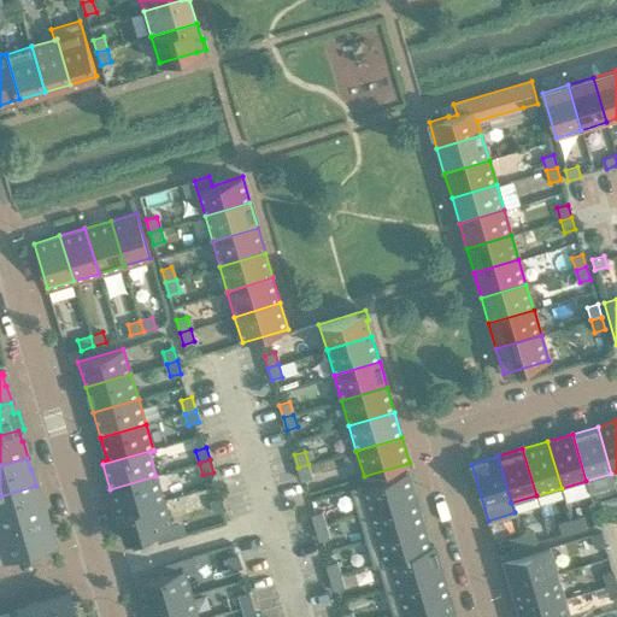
[(309,464),(298,468),(301,480),(312,476),(309,464)]
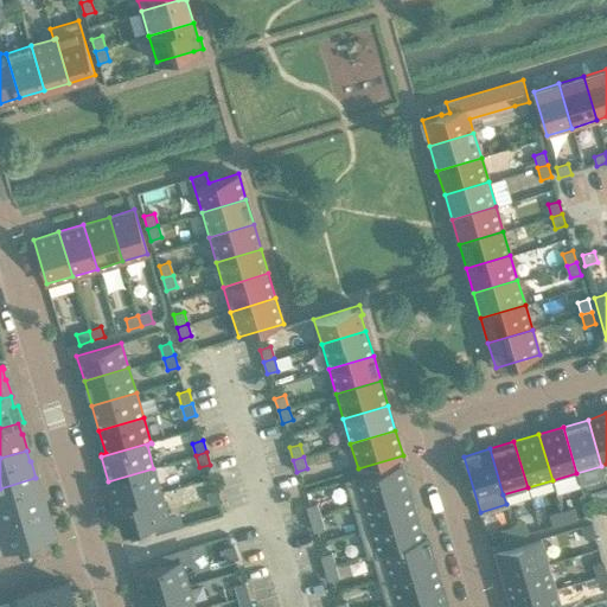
[(345,480),(352,506),(408,490),(400,464),(345,480)]
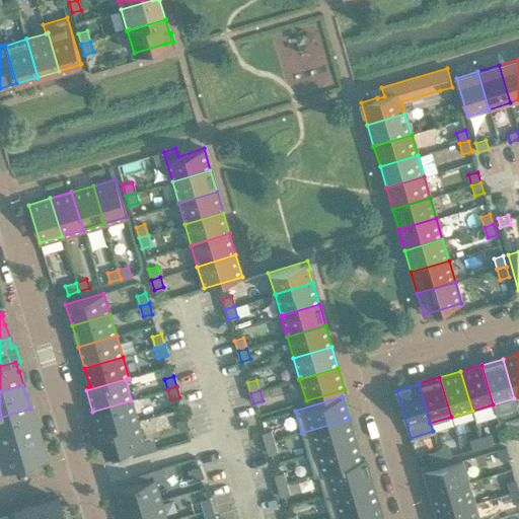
[(92,412),(99,433),(138,422),(131,400),(92,412)]
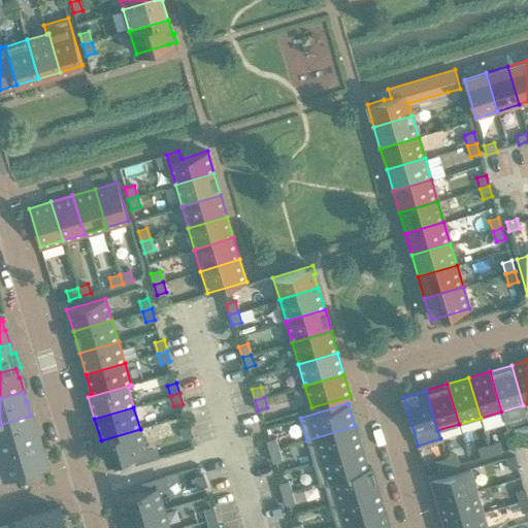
[(0,451),(36,440),(38,439),(34,425),(32,425),(30,416),(0,425),(0,451)]
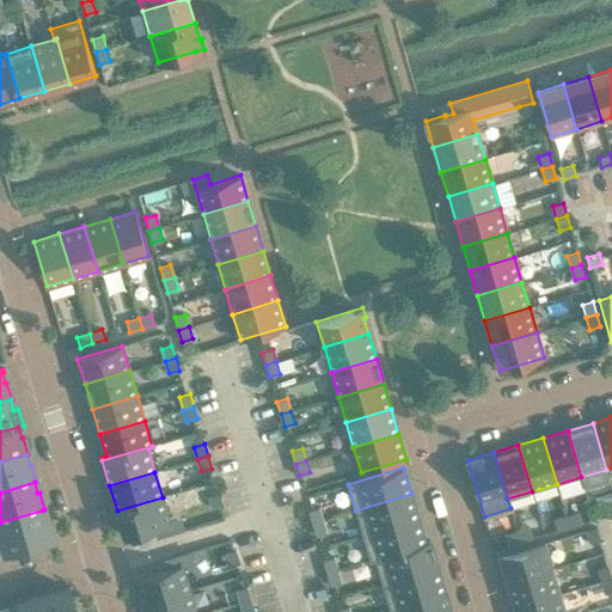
[(219,493),(215,494),(208,496),(212,508),(222,506),(219,493)]
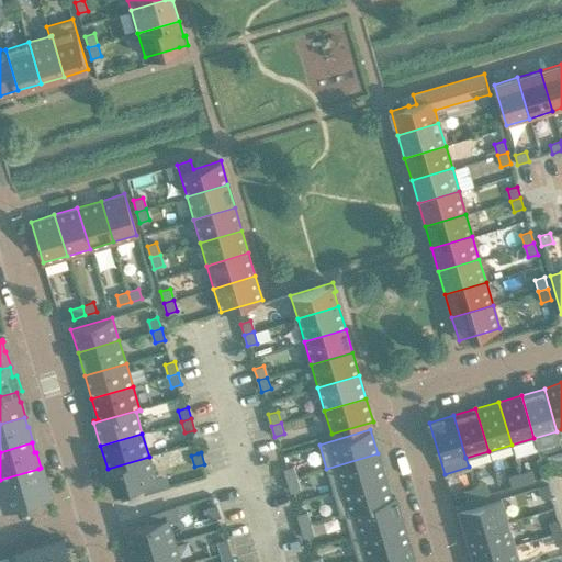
[(326,469),(333,492),(384,476),(378,453),(326,469)]
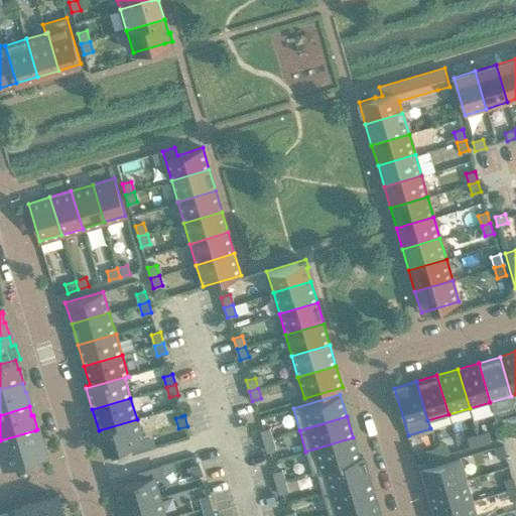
[(137,419),(99,430),(105,452),(130,444),(133,453),(145,448),(137,419)]
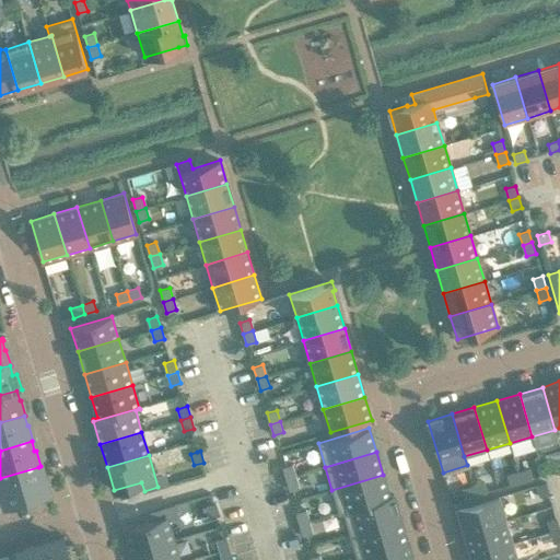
[(282,467),(287,479),(295,476),(292,465),(282,467)]
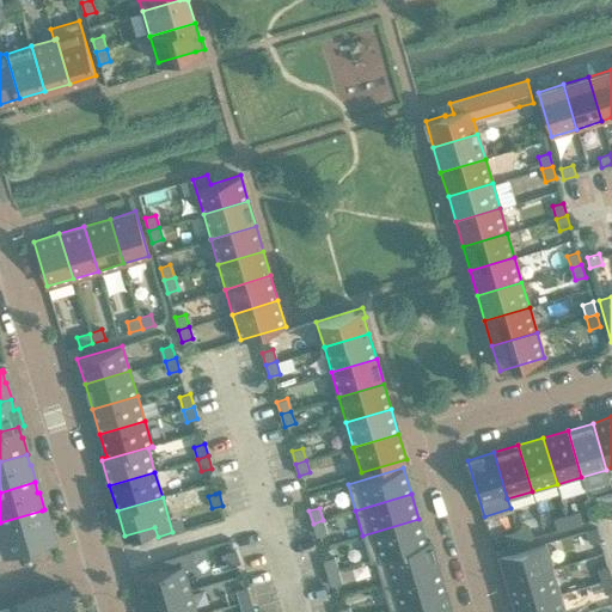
[(42,510),(0,522),(0,551),(56,536),(51,519),(46,520),(42,510)]
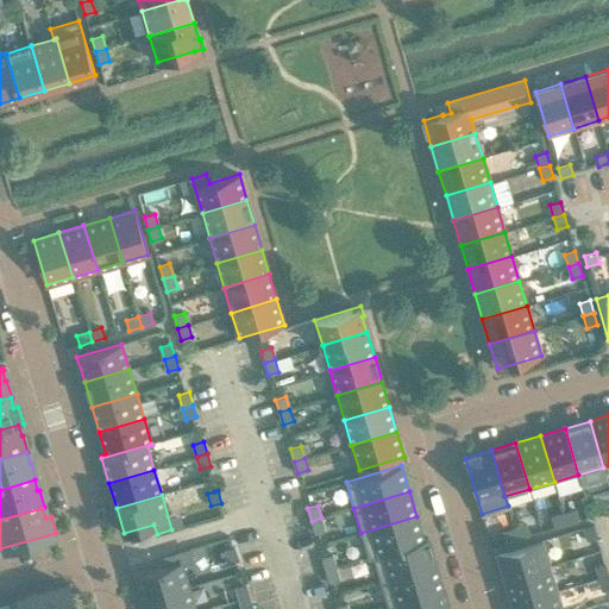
[(579,520),(576,510),(563,514),(566,525),(579,520)]
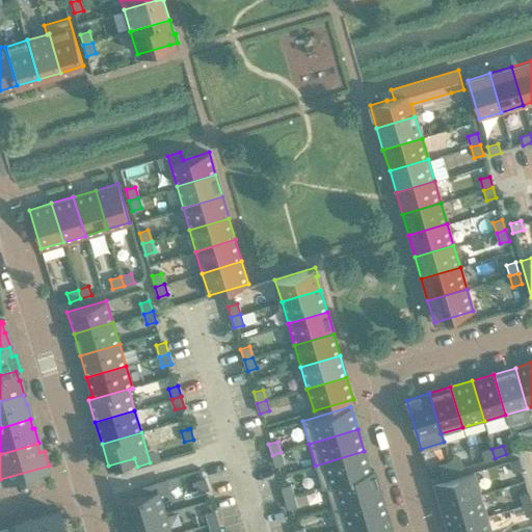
[(481,452),(484,461),(495,458),(491,449),(481,452)]
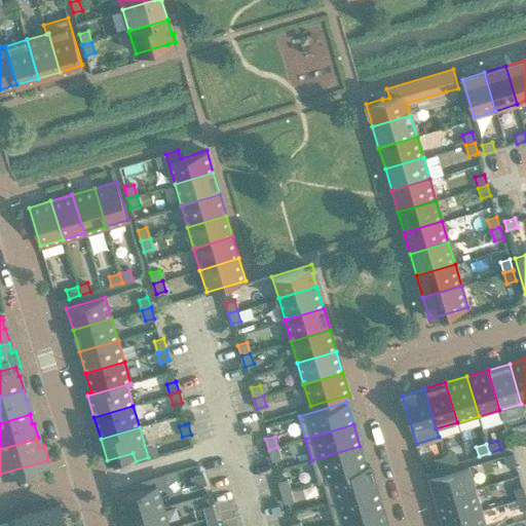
[(311,460),(317,481),(370,465),(370,464),(366,465),(360,446),(311,460)]
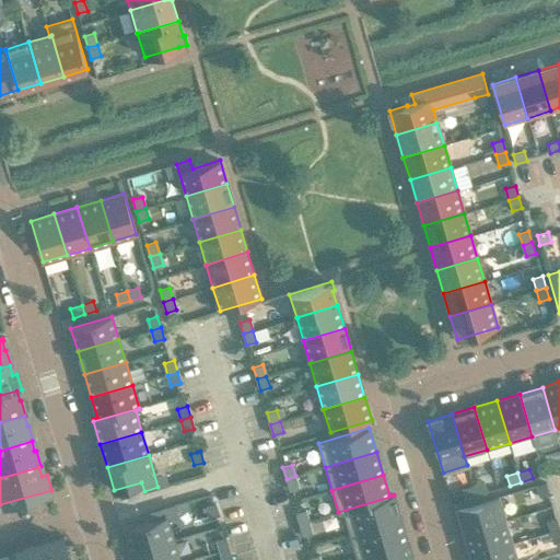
[(295,476),(287,479),(290,490),(300,487),(295,476)]
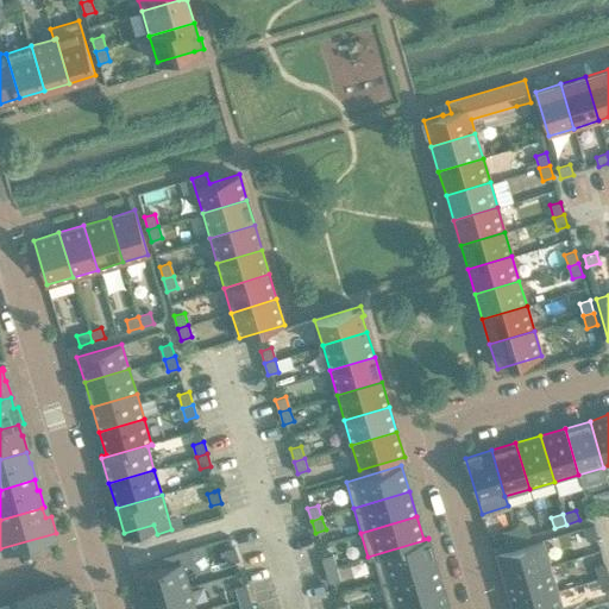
[(529,535),(526,525),(514,528),(518,539),(529,535)]
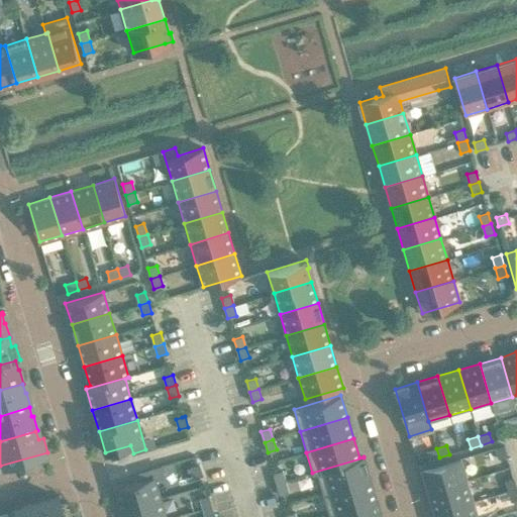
[(498,458),(507,455),(504,445),(495,447),(498,458)]
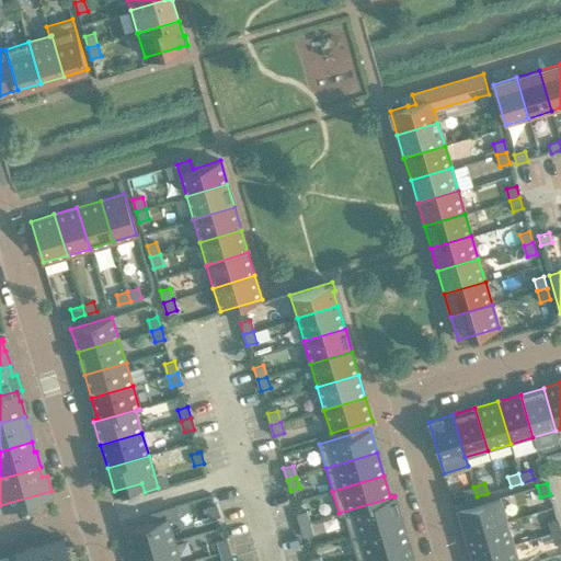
[(462,490),(465,500),(477,496),(473,487),(462,490)]
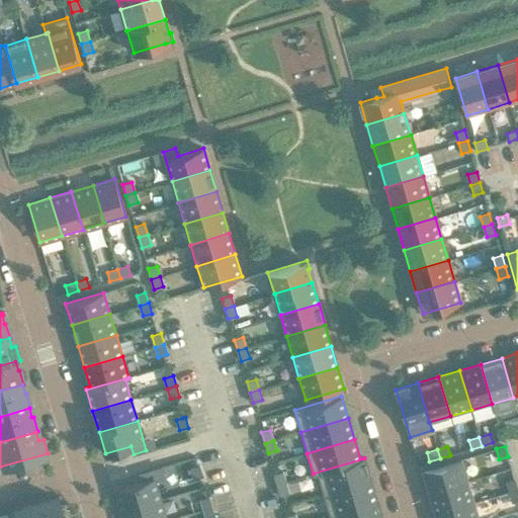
[(318,475),(323,494),(370,480),(364,458),(313,473),(314,476),(318,475)]
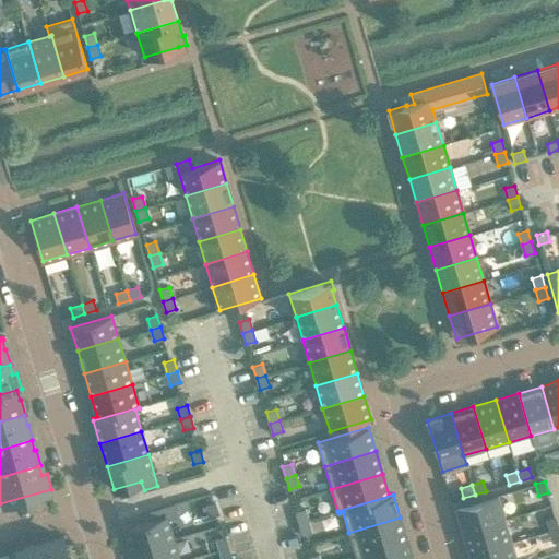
[(503,519),(497,496),(456,508),(463,531),(503,519)]
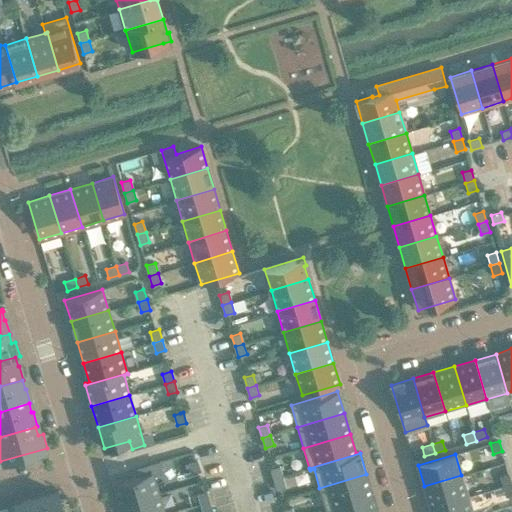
[(197,460),(194,461),(188,463),(191,473),(200,470),(197,460)]
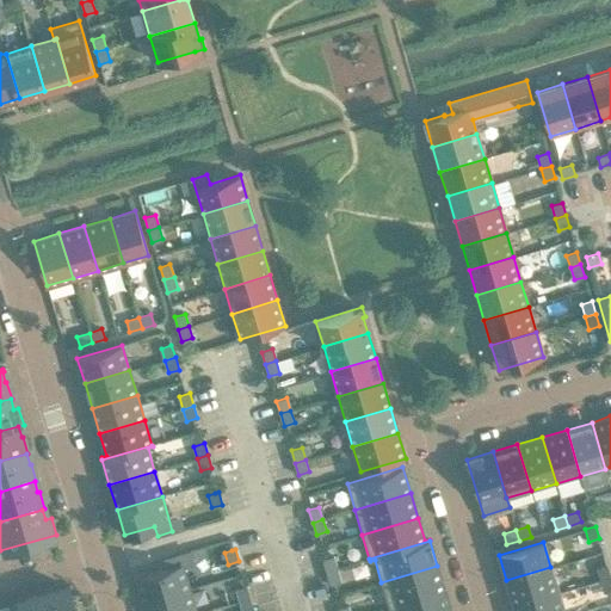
[(136,576),(144,603),(190,588),(179,554),(164,559),(166,568),(136,576)]
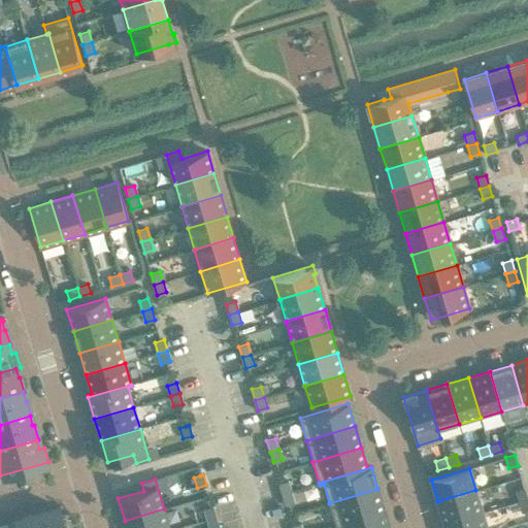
[(279,484),(283,494),(292,491),(289,481),(279,484)]
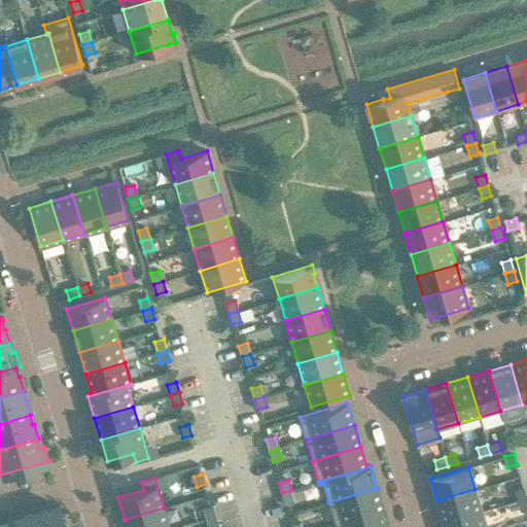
[(524,487),(515,490),(518,500),(526,497),(524,487)]
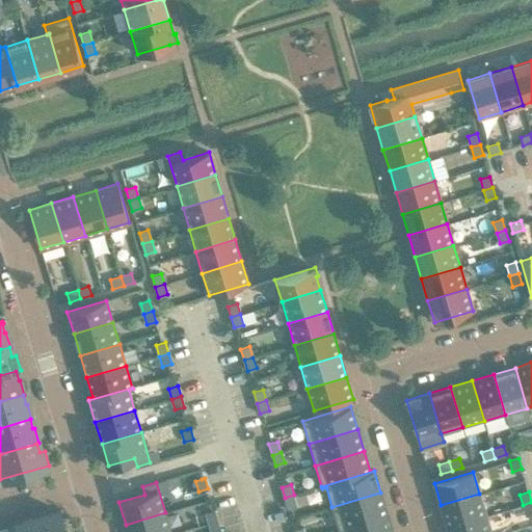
[(331,507),(339,529),(387,514),(380,493),(331,507)]
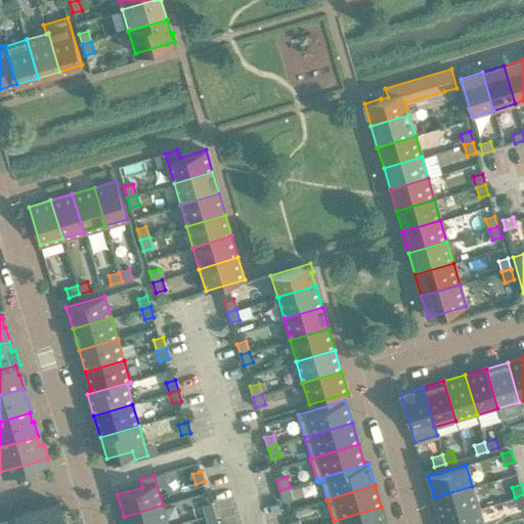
[(434,497),(440,520),(479,509),(472,486),(434,497)]
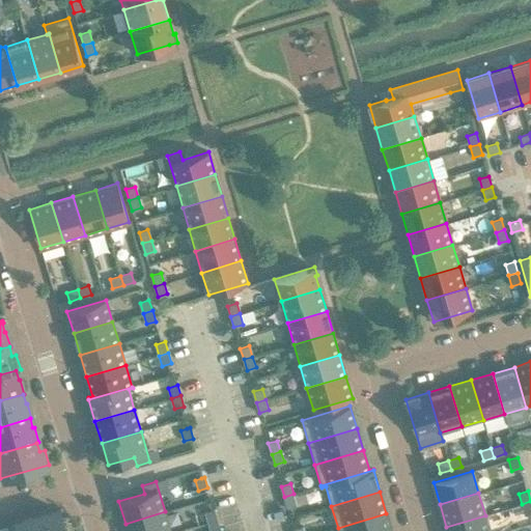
[(294,494),(284,497),(287,507),(297,505),(294,494)]
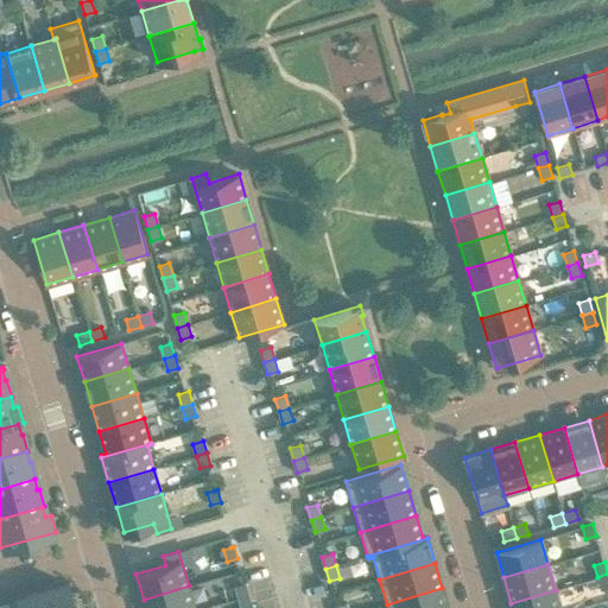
[(601,590),(607,587),(607,575),(607,574),(597,577),(597,578),(600,587),(601,590)]
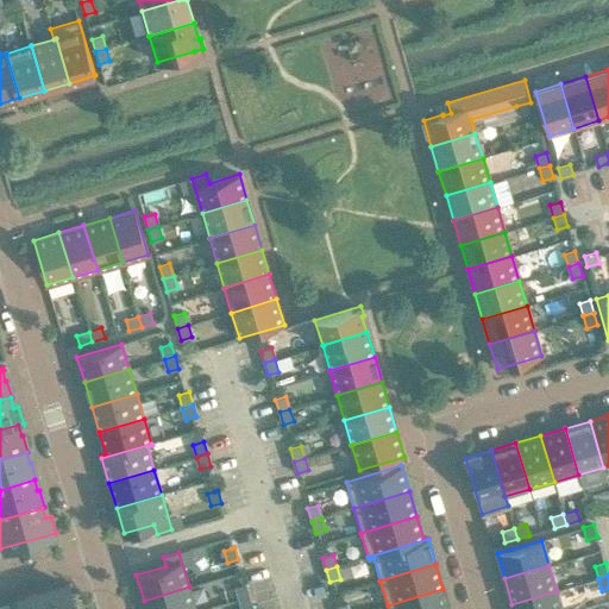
[(598,579),(586,583),(589,591),(601,588),(598,579)]
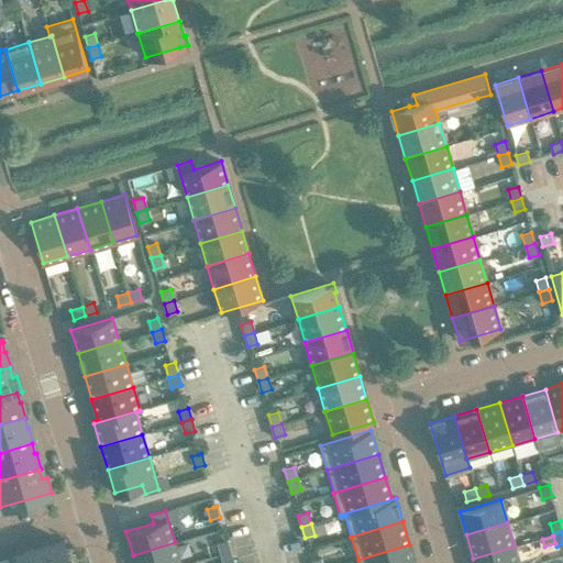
[(68,562),(62,540),(11,555),(13,562),(68,562)]
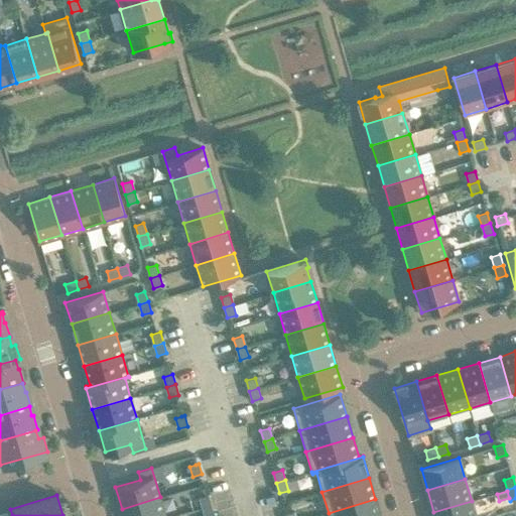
[(200,498),(203,508),(212,505),(208,495),(200,498)]
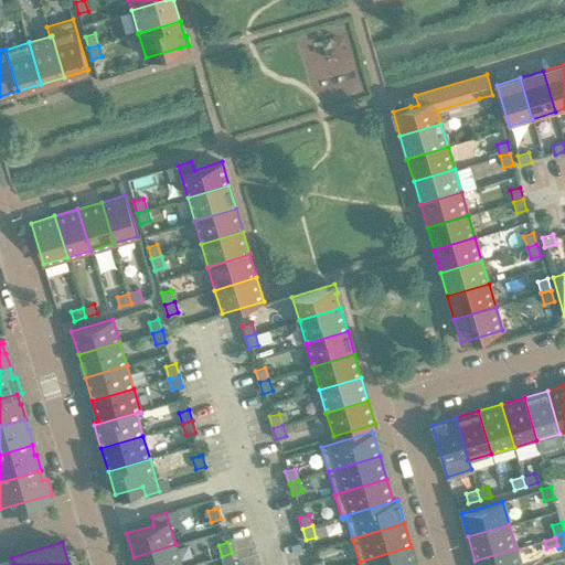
[(134,557),(135,564),(181,564),(176,544),(134,557)]
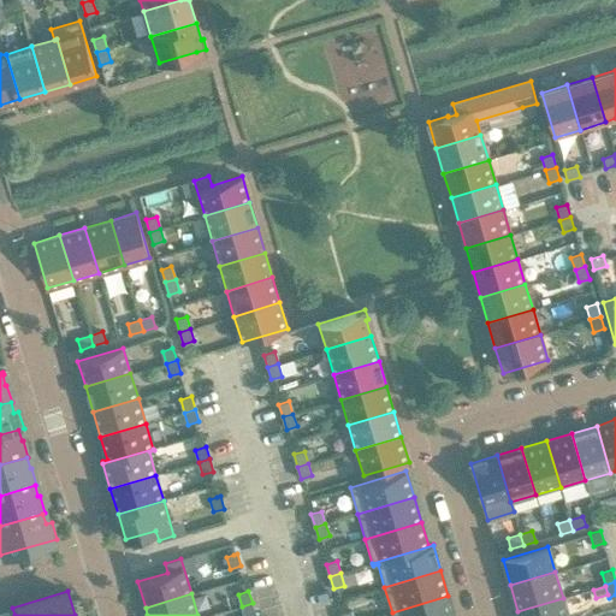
[(392,612),(392,615),(454,615),(448,596),(392,612)]
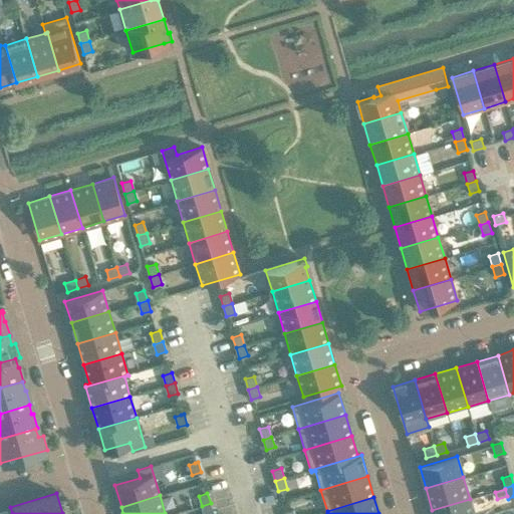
[(432,510),(433,513),(474,513),(470,499),(432,510)]
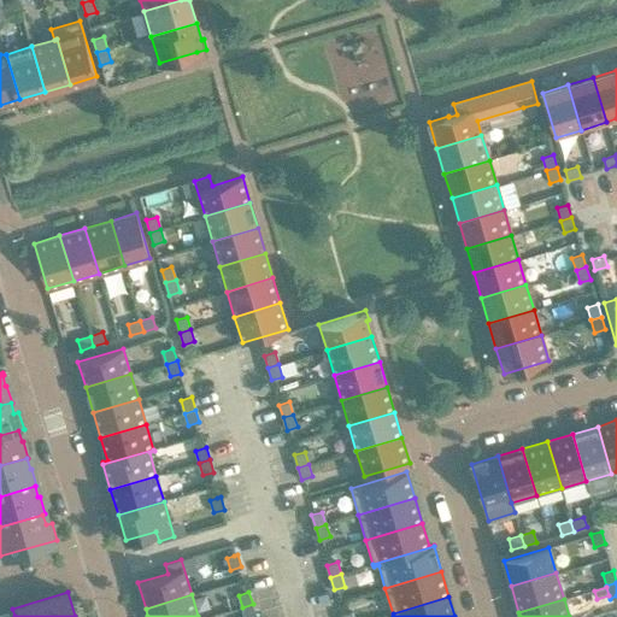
[(253,604),(242,607),(245,616),(254,616),(257,616),(253,604)]
